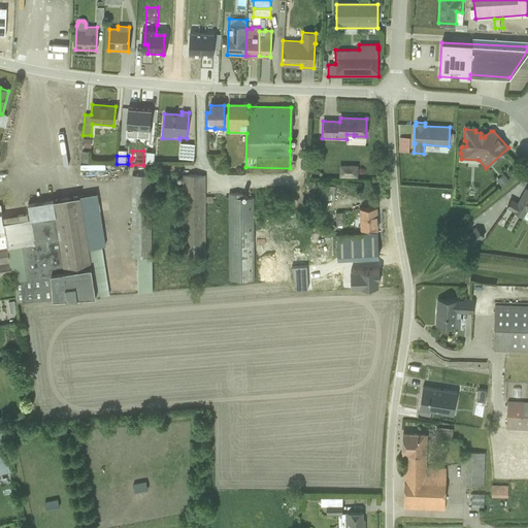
[(215,169),(226,168),(224,156),(213,157),(215,169)]
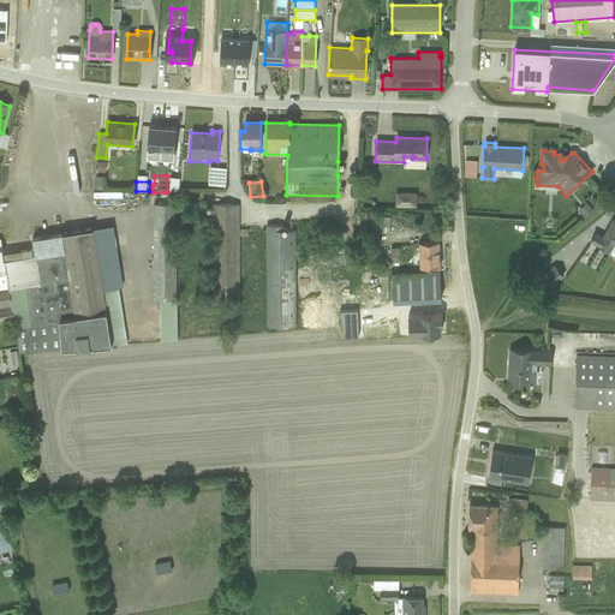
[(396,193),(396,206),(416,206),(416,193),(396,193)]
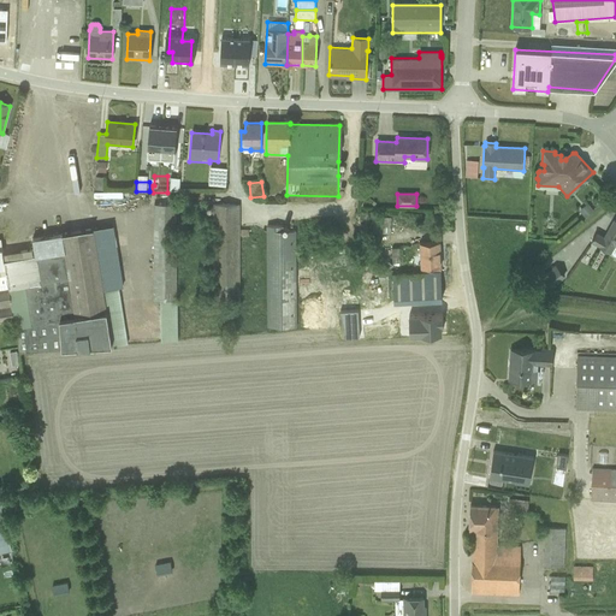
[(176,212),(177,205),(153,205),(153,301),(176,301),(176,212)]
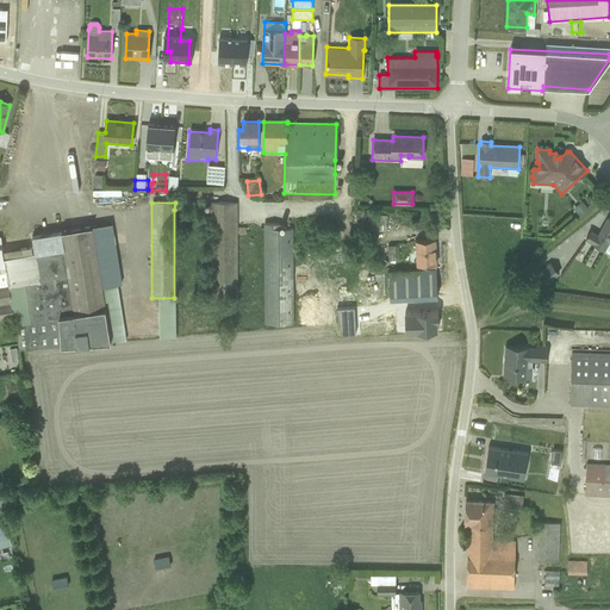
[(237,203),(211,203),(211,296),(237,296),(237,234),(246,234),(246,228),(237,228),(237,203)]
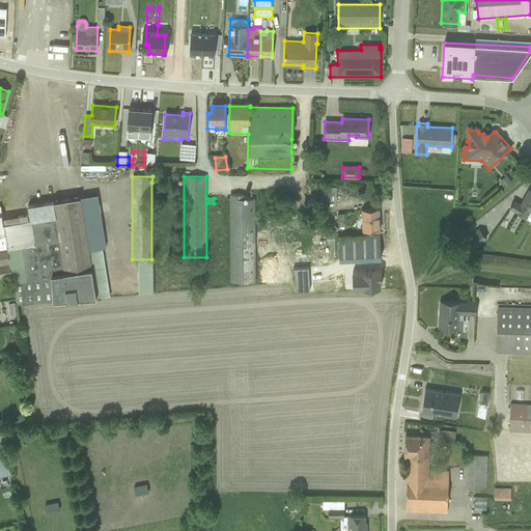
[(507,176),(499,182),(504,187),(511,180),(507,176)]
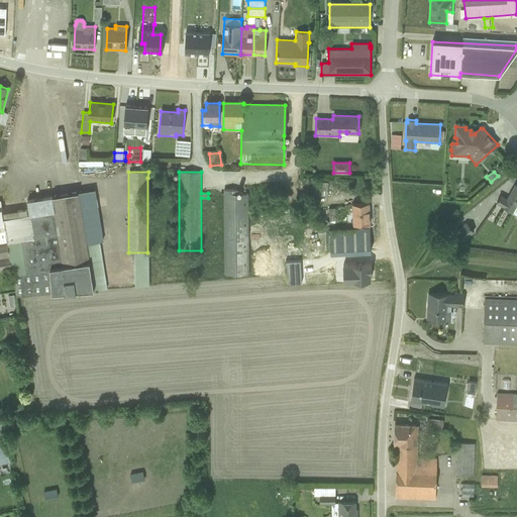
[(507,199),(501,196),(496,203),(513,213),(516,207),(516,185),(515,184),(507,199)]
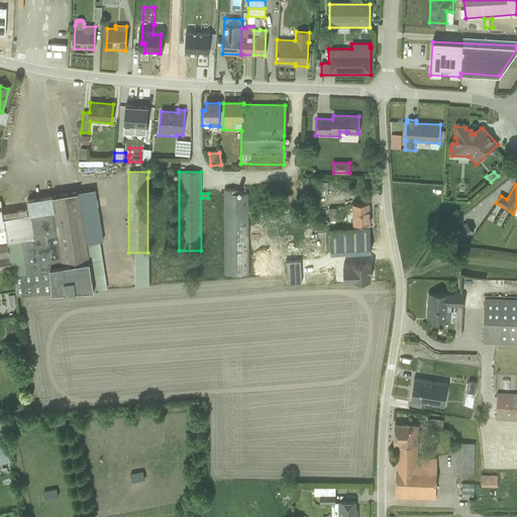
[(102,240),(94,189),(77,192),(85,243),(100,241),(102,240)]
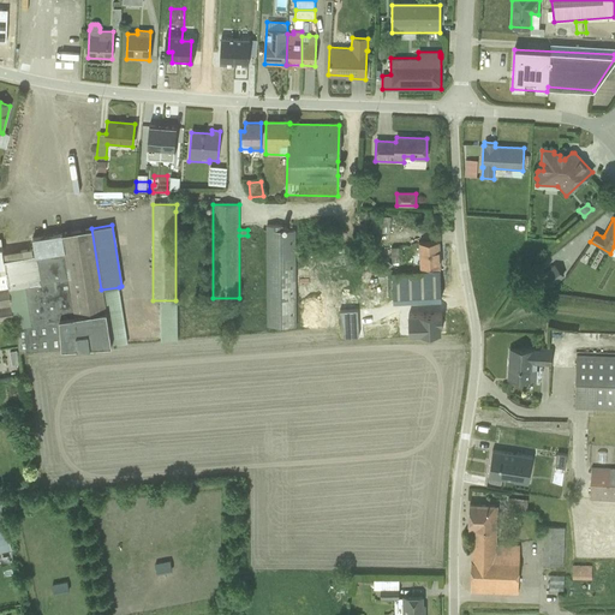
[(297,326),(296,231),(281,231),(281,226),(267,226),(267,327),(297,326)]
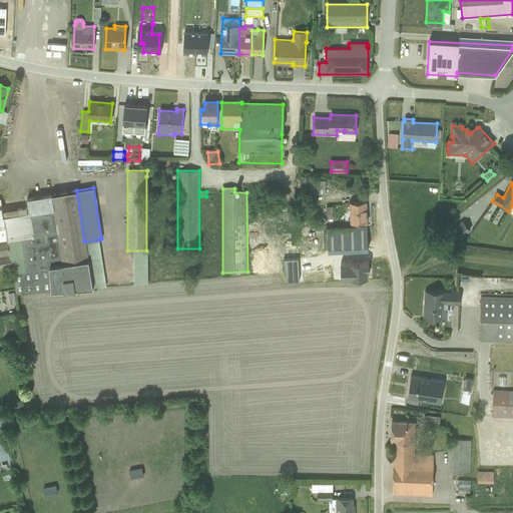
[(54,209),(28,213),(31,233),(6,237),(10,267),(14,293),(91,287),(84,241),(76,190),(51,195),(54,209)]
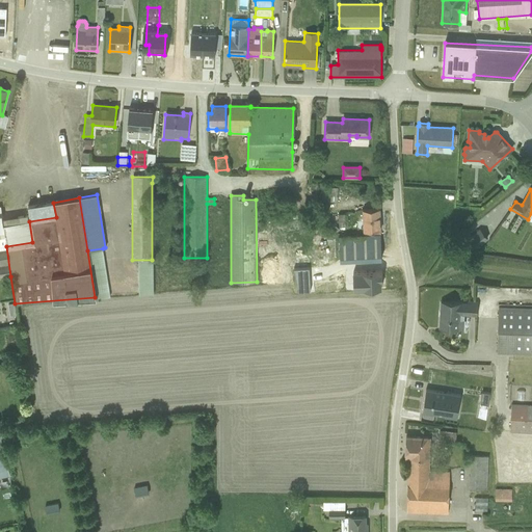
[(53,203),(27,207),(29,221),(56,217),(53,203)]
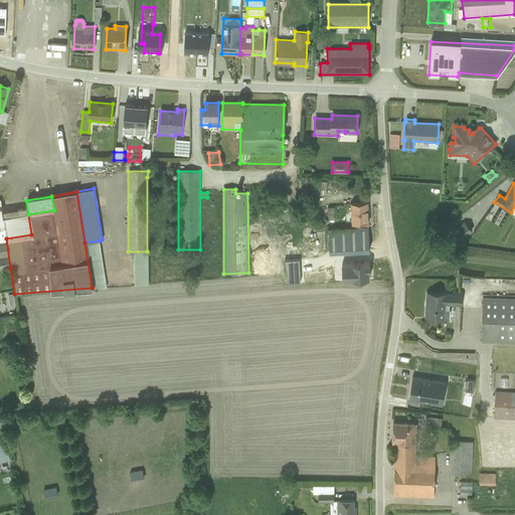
[(352,227),(367,226),(368,223),(367,202),(350,203),(351,224),(352,224),(352,227)]
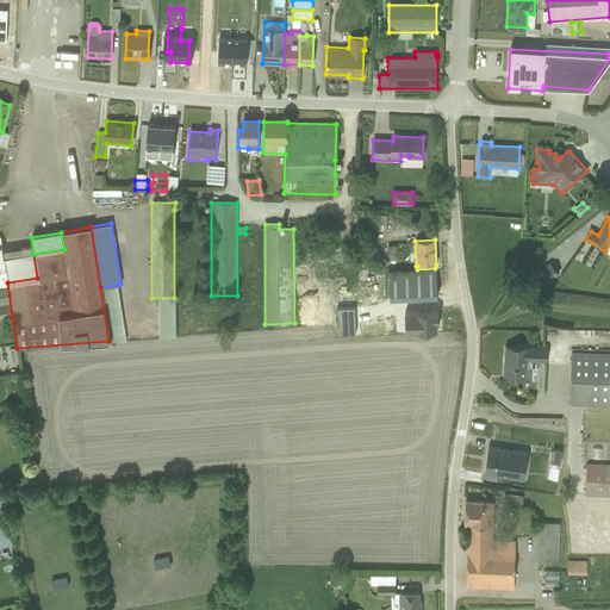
[(30,247),(2,250),(2,256),(31,254),(30,247)]
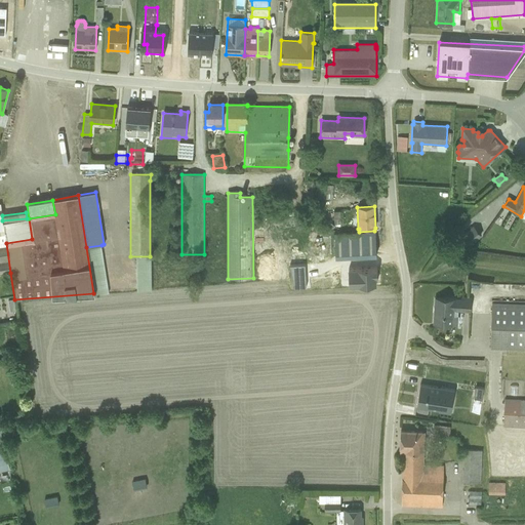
[(321,220),(331,230),(334,226),(325,216),(321,220)]
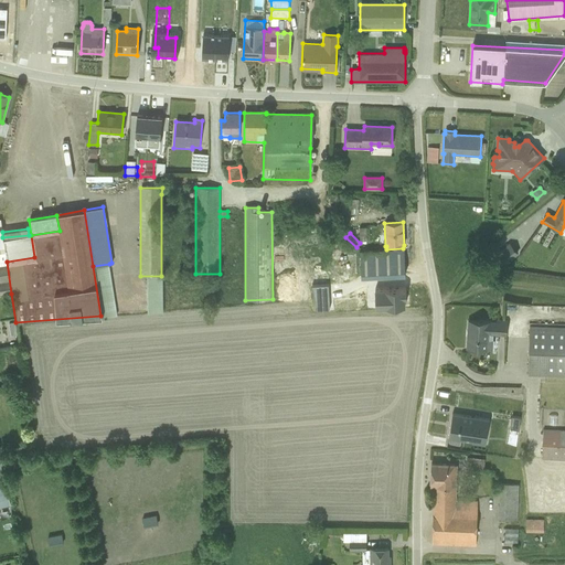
[(31,235),(2,237),(4,245),(0,245),(0,262),(7,262),(34,257),(31,235)]
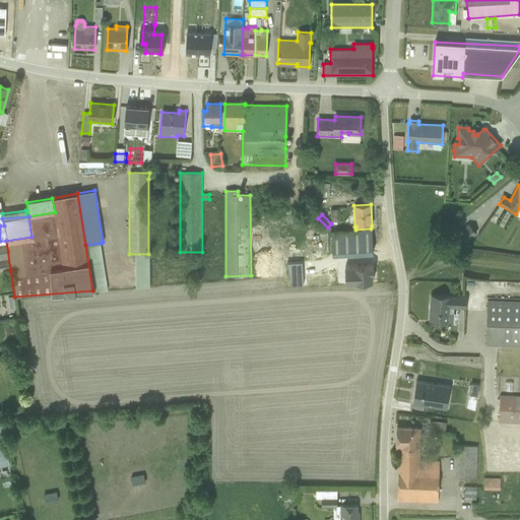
[(469,224),(454,237),(462,246),(476,234),(469,224)]
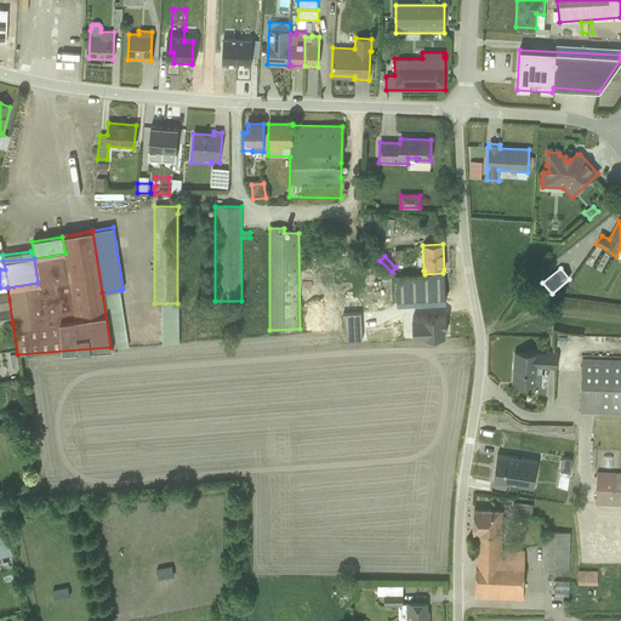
[(394,275),(398,326),(446,324),(443,273),(425,274),(394,275)]
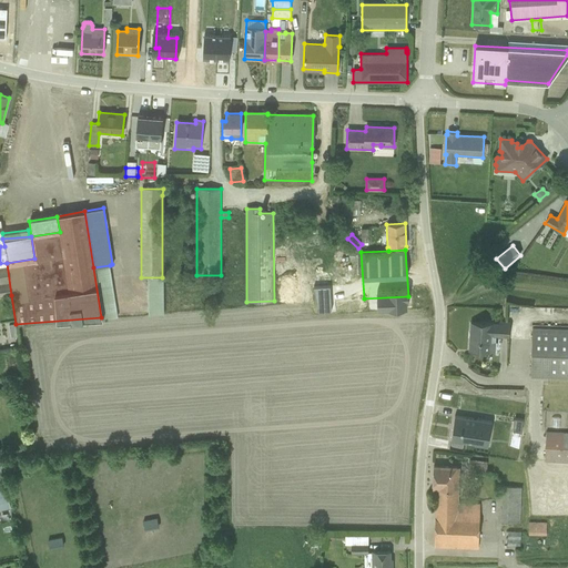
[(0,263),(0,296),(11,295),(7,263),(0,263)]
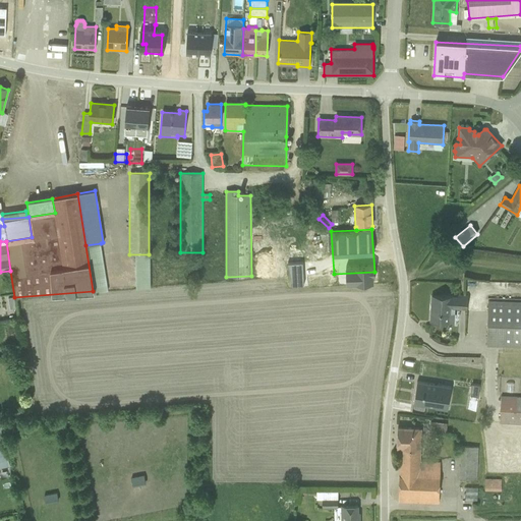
[(101,243),(85,245),(93,291),(108,291),(101,243)]
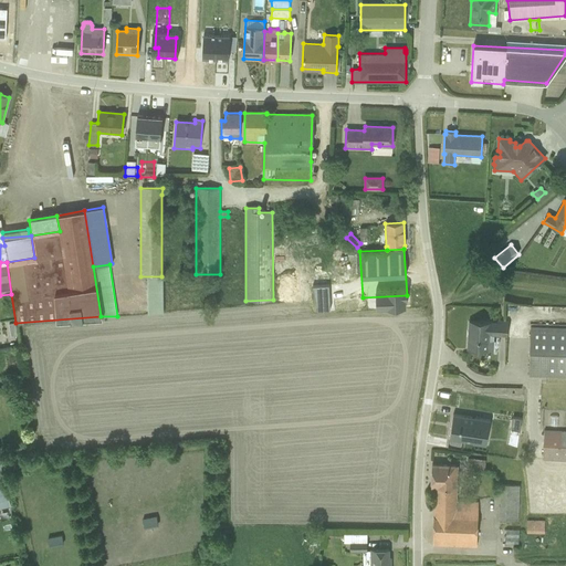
[(148,313),(164,313),(163,276),(147,278),(148,313)]
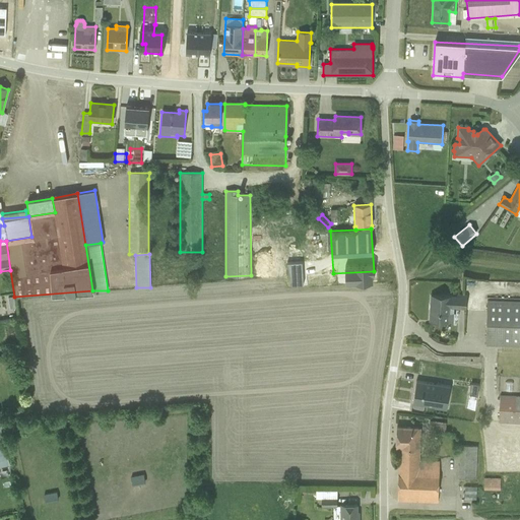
[(466,309),(466,296),(451,295),(451,296),(431,295),(429,321),(453,323),(454,308),(466,309)]
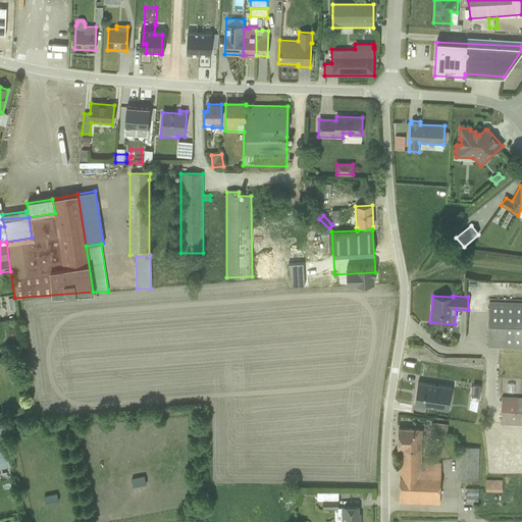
[(487,347),(521,348),(521,302),(489,301),(487,347)]
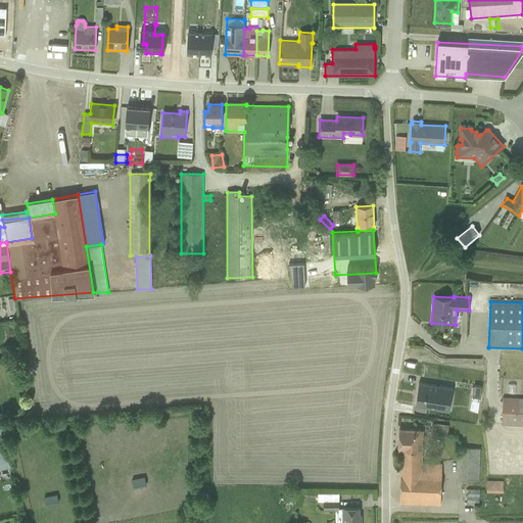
[(430,351),(407,347),(397,400),(421,405),(430,351)]
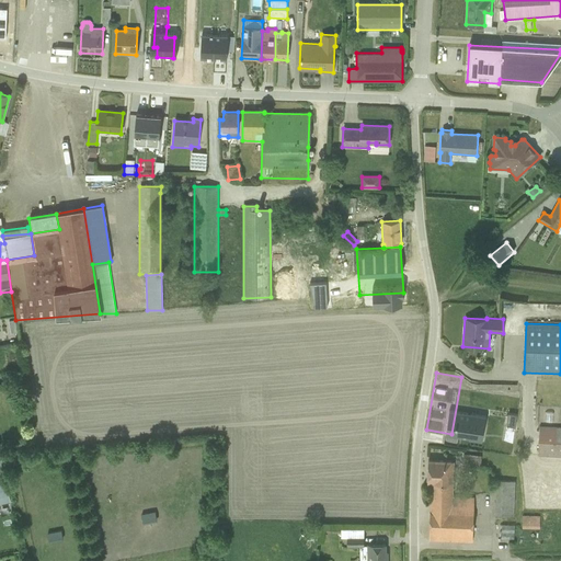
[(524,389),(472,387),(471,418),(495,419),(496,416),(508,418),(508,419),(523,420),(524,389)]
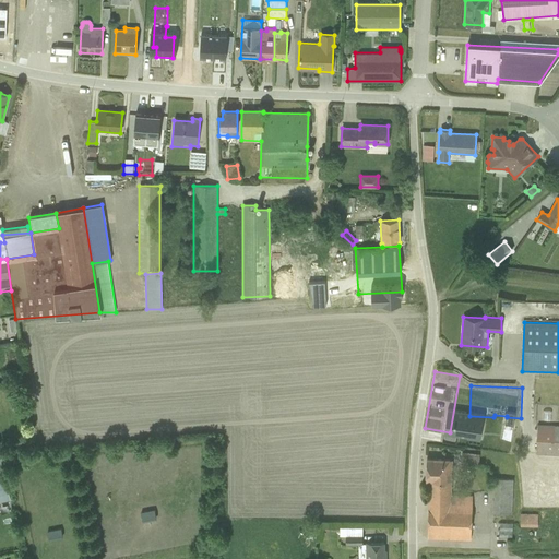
[(558,425),(537,425),(536,454),(558,455),(558,425)]
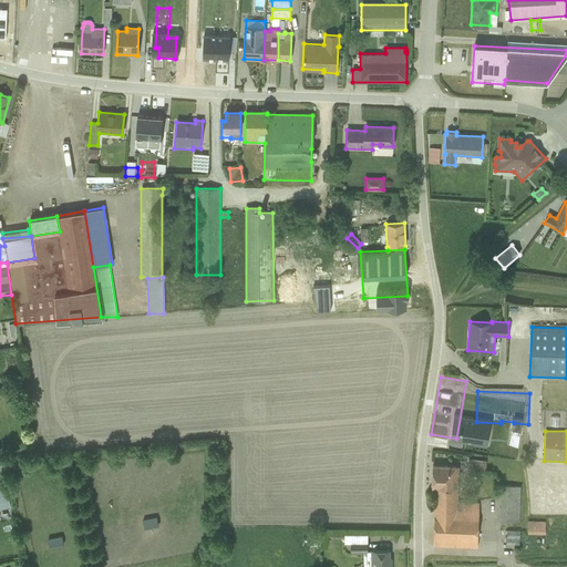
[(497,441),(470,437),(467,453),(495,457),(497,441)]
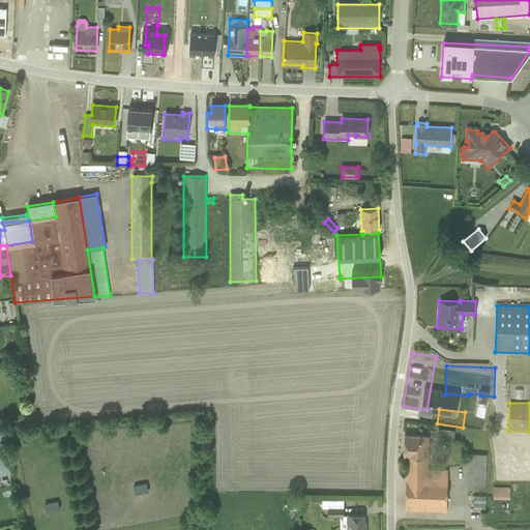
[(438,429),(437,438),(453,440),(454,431),(438,429)]
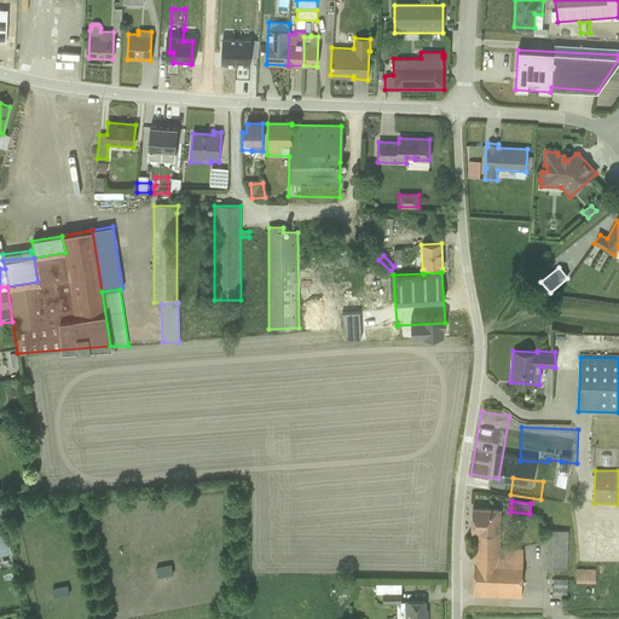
[(475,533),(473,595),(521,597),(522,549),(499,548),(501,509),(472,508),(472,532),(475,533)]
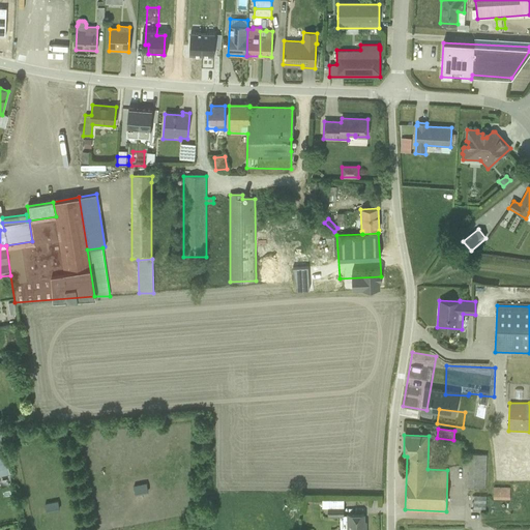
[(468,453),(467,488),(484,489),(487,454),(468,453)]
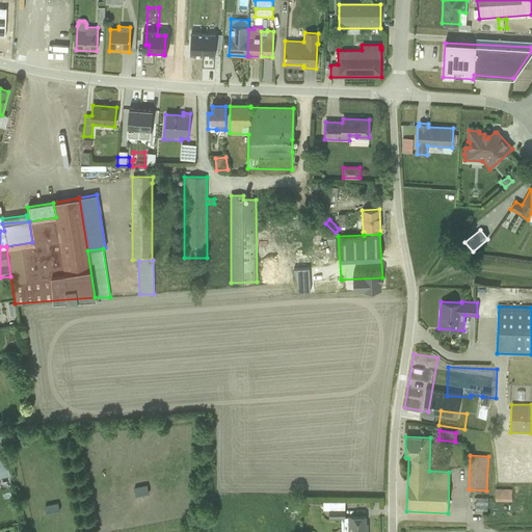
[(0,477),(9,476),(6,463),(0,464),(0,477)]
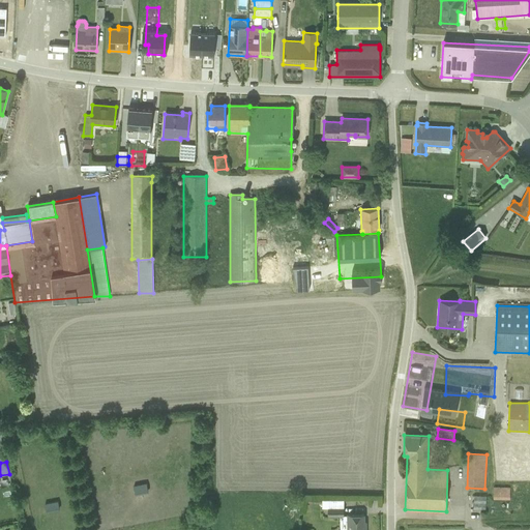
[(509,488),(494,487),(493,499),(509,500),(509,488)]
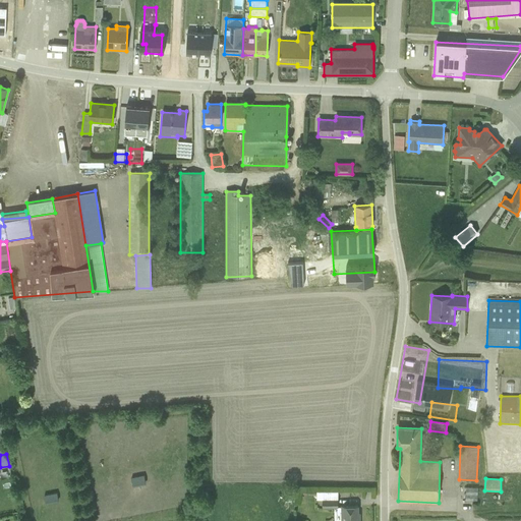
[(465,501),(477,501),(477,487),(465,487),(465,501)]
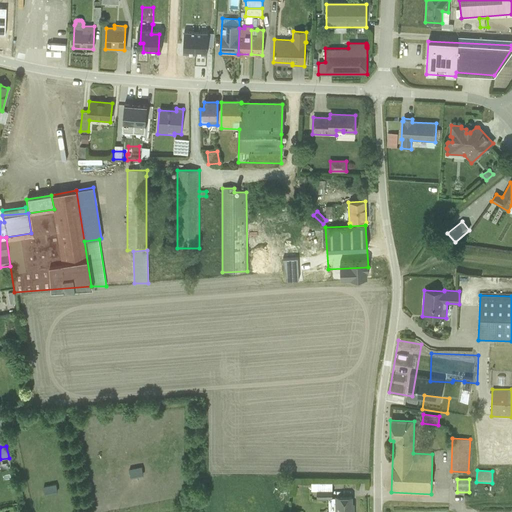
[(332,483),(310,483),(310,490),(316,490),(316,498),(332,498),(332,483)]
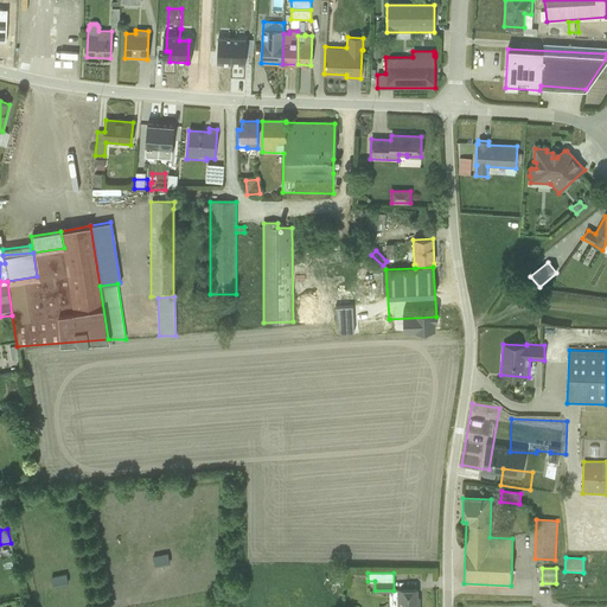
[(397,606),(389,606),(419,606),(420,605),(417,605),(417,589),(397,589),(397,606)]
